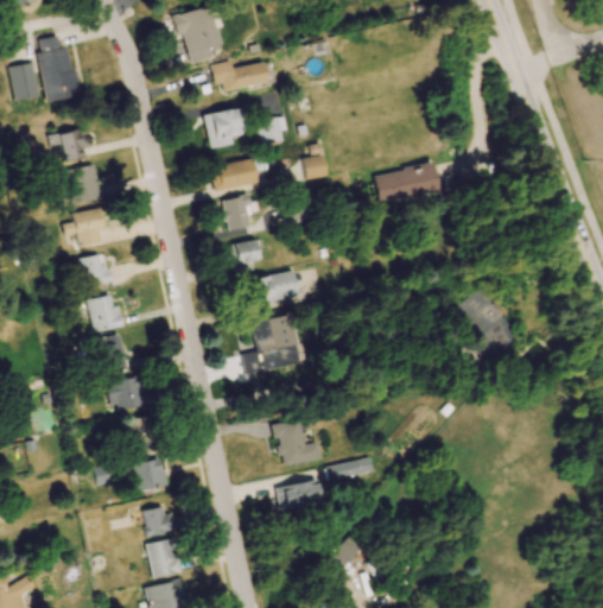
[(214,57),(211,48),(220,45),(210,6),(173,16),(179,35),(184,33),(191,63),(214,57)]
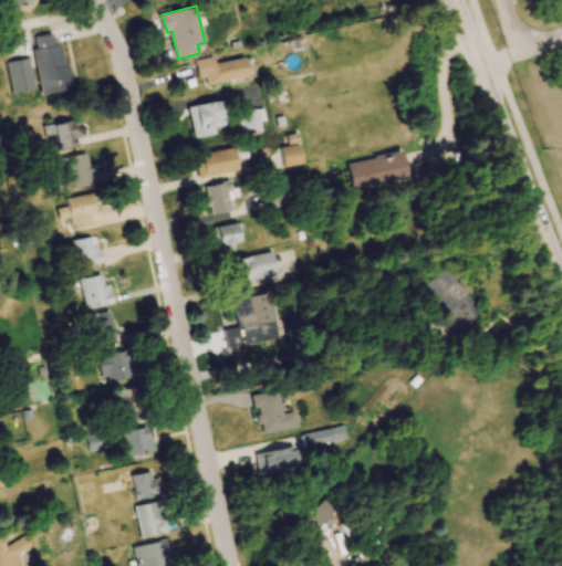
[(35,48),(44,95),(74,90),(70,65),(66,65),(62,43),(56,44),(54,33),(37,37),(39,48),(35,48)]
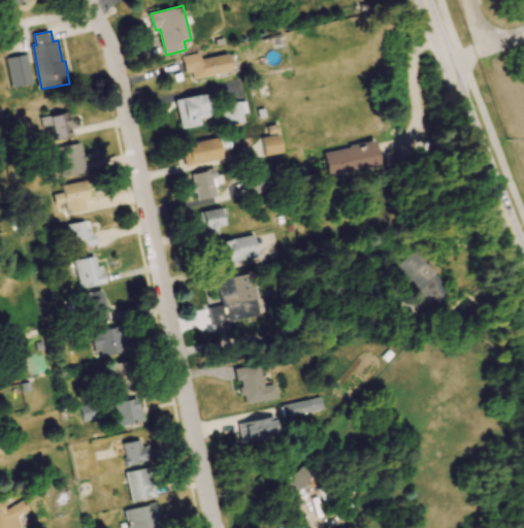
[(192,81),(234,70),(230,54),(203,60),(201,53),(186,57),(192,81)]
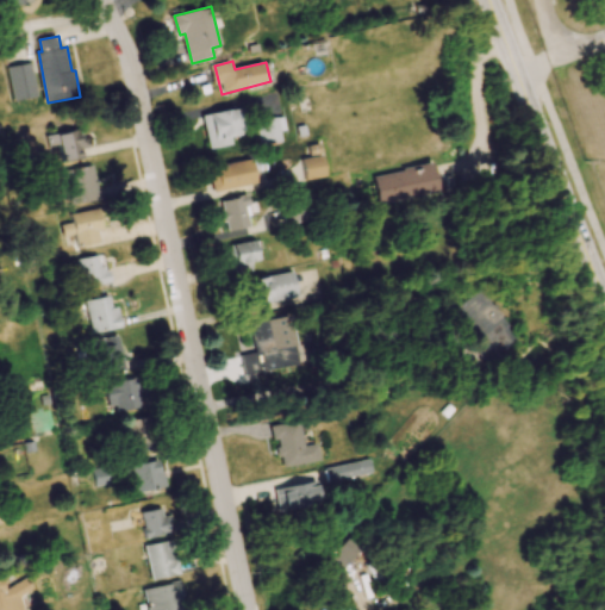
[(18,101),(41,97),(35,62),(11,67),(18,101)]
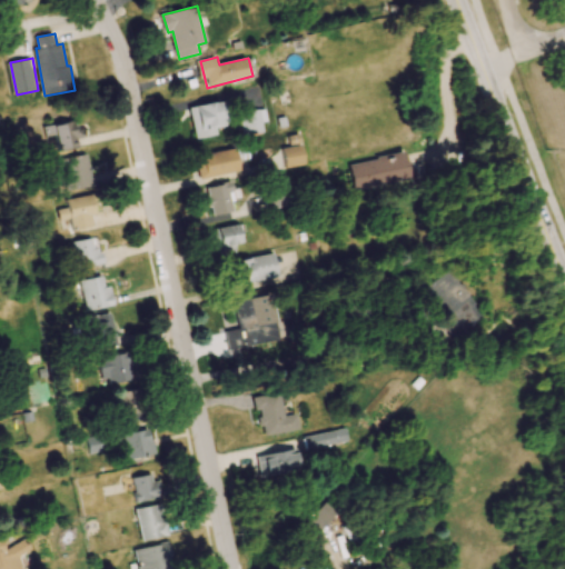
[(191,108),(198,139),(219,135),(217,128),(228,126),(222,101),(191,108)]
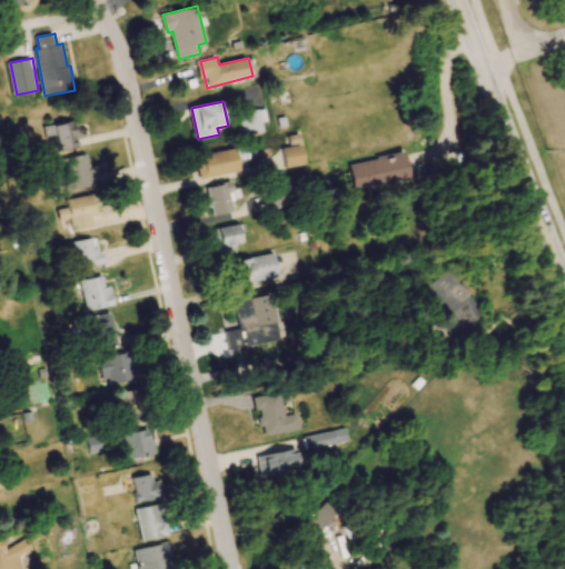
[(267,109),(241,112),(245,136),(266,132),(264,122),(269,122),(267,109)]
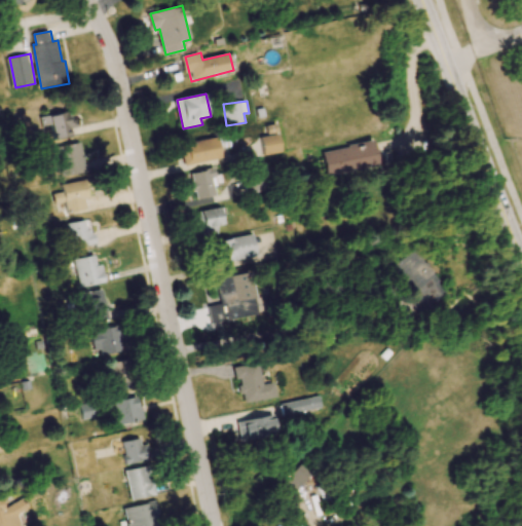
[(77,136),(73,116),(52,120),(57,140),(77,136)]
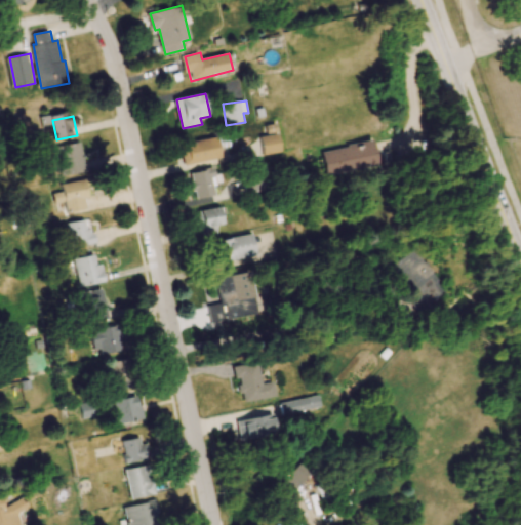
[(262,136),(266,155),(283,152),(277,124),(268,126),(270,134),(262,136)]
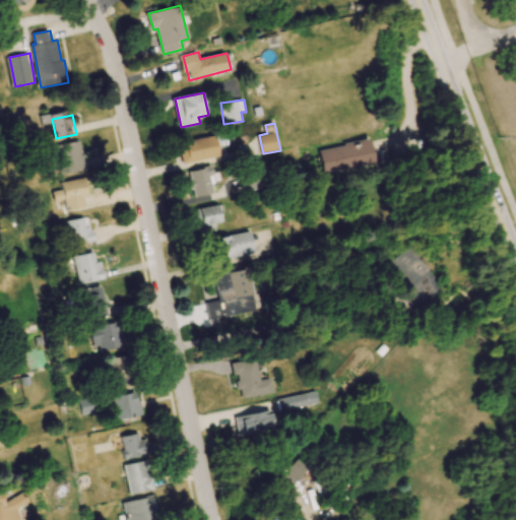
[(181,143),(186,164),(220,155),(216,135),(181,143)]
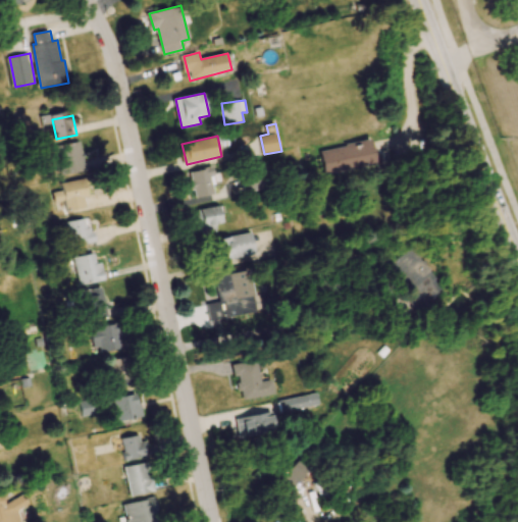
[(322,150),(327,174),(377,165),(372,140),(322,150)]
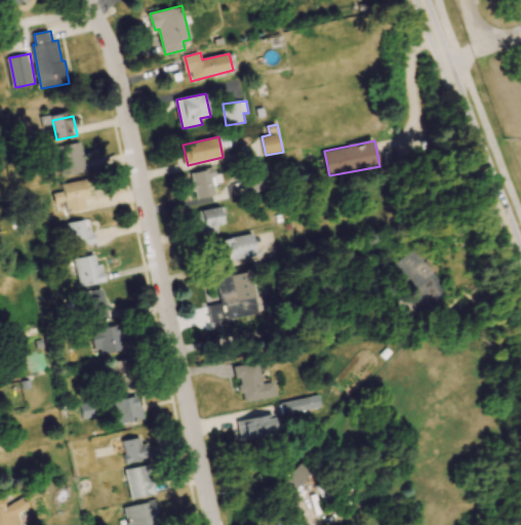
[(88,171),(81,142),(55,148),(63,177),(88,171)]
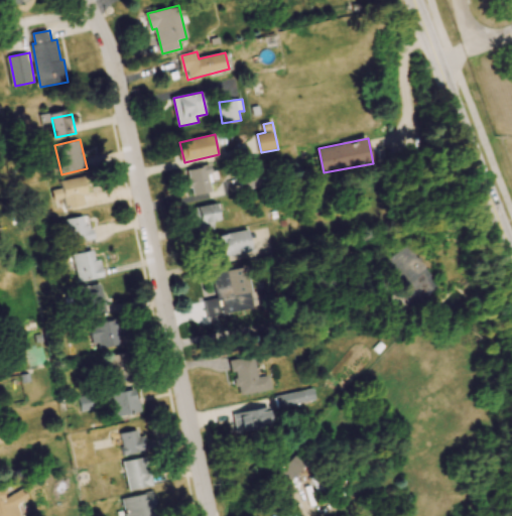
[(195,196),(214,191),(210,166),(187,169),(192,187),(194,187),(195,196)]
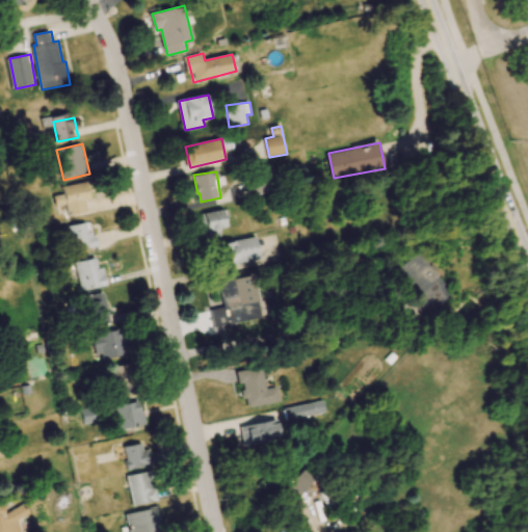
[(58,206),(69,205),(71,216),(88,212),(86,202),(91,201),(88,182),(64,186),(66,193),(56,195),(58,206)]
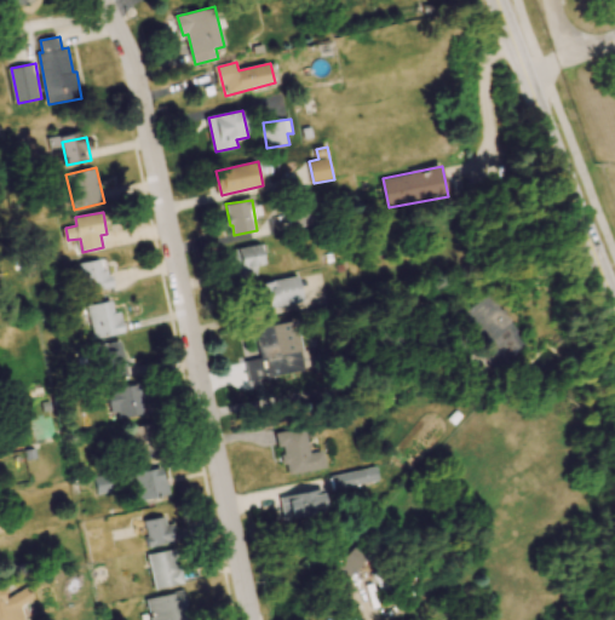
[(259,275),(258,267),(266,265),(263,245),(239,248),(242,264),(237,265),(240,279),(259,275)]
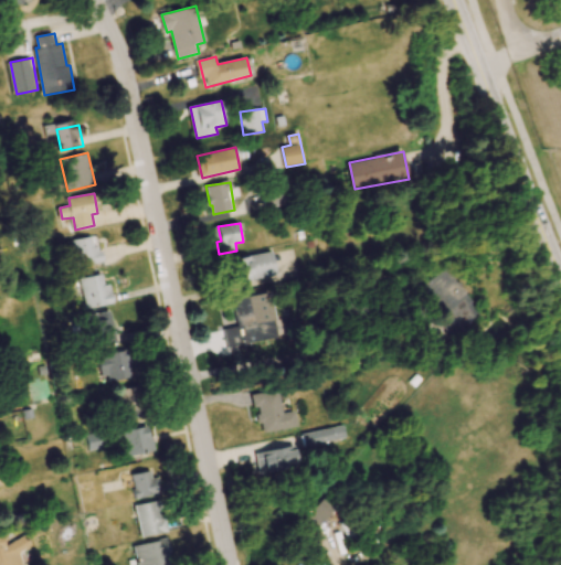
[(77,266),(105,263),(103,248),(94,248),(93,237),(74,240),(77,266)]
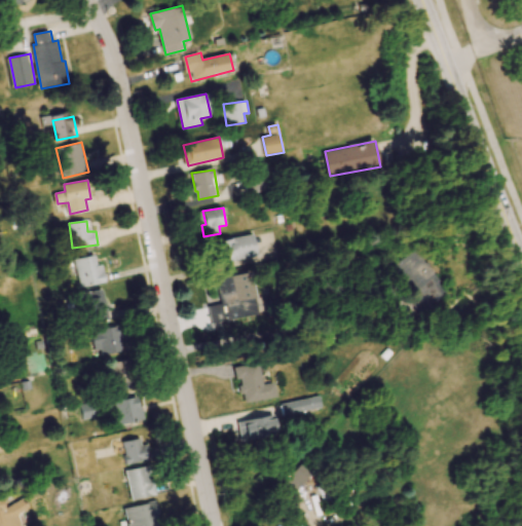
[(226,262),(259,254),(254,234),(221,241),(226,262)]
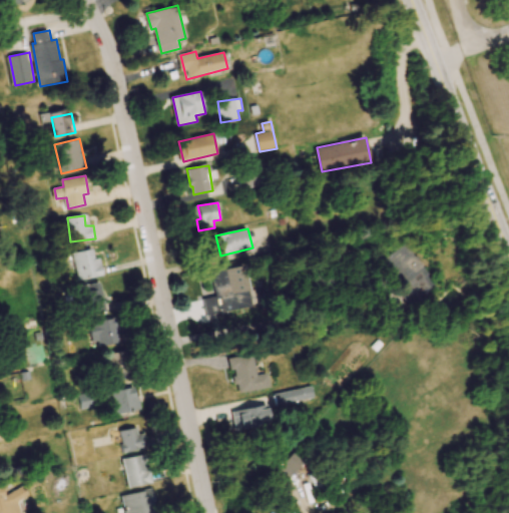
[(437,285),(403,242),(383,260),(404,286),(398,291),(411,306),(437,285)]
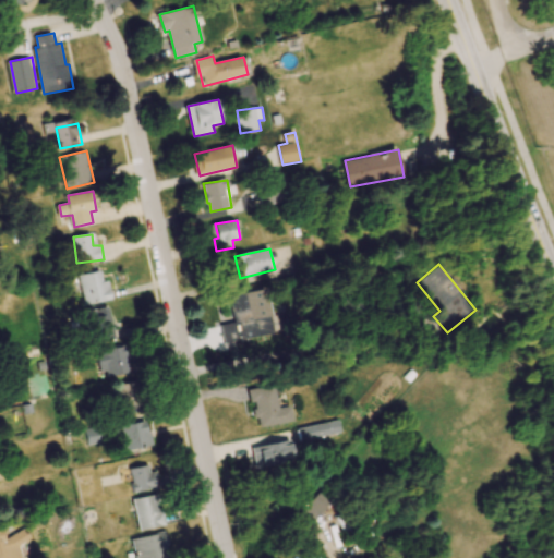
[(87,304),(112,300),(109,280),(104,281),(101,270),(81,275),(87,304)]
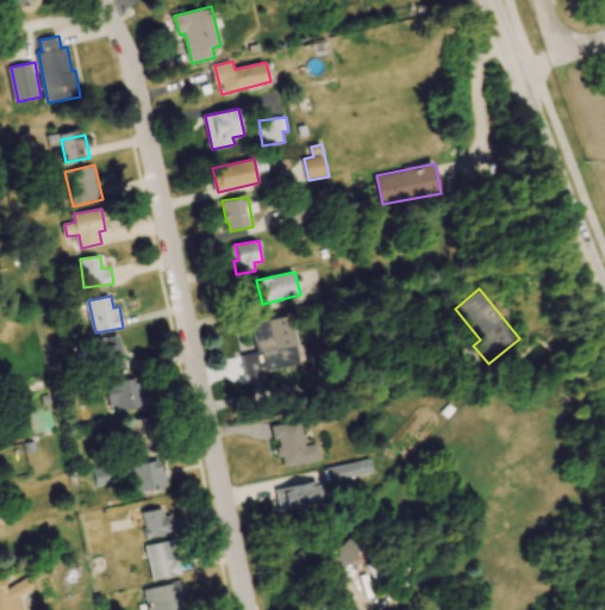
[(257,353),(244,355),(247,374),(300,366),(292,317),(253,323),(257,353)]
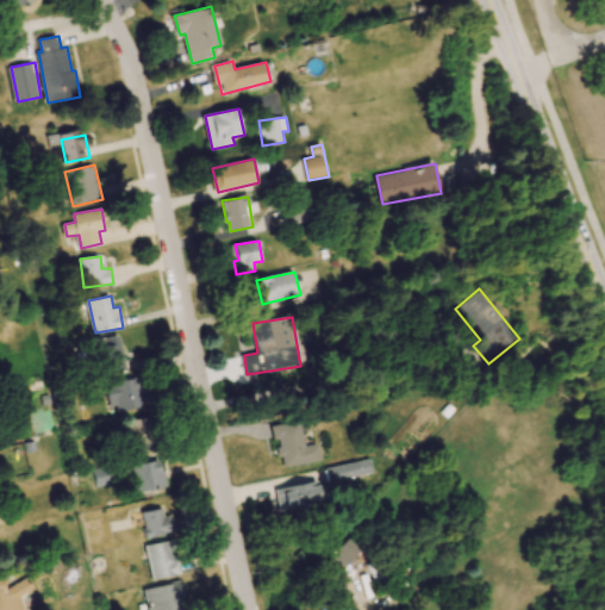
[(104,374),(126,372),(122,336),(99,338),(104,374)]
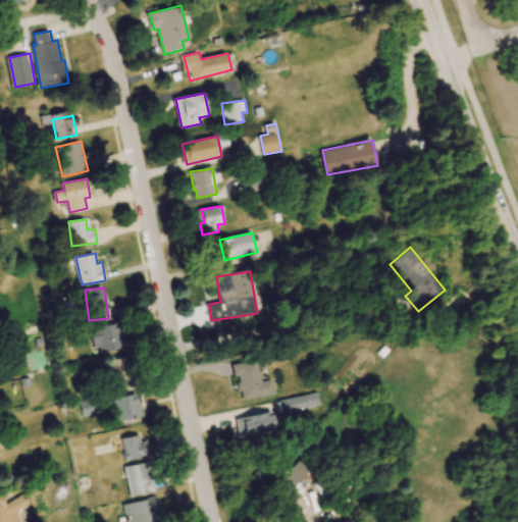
[(97,353),(123,350),(120,325),(94,328),(97,353)]
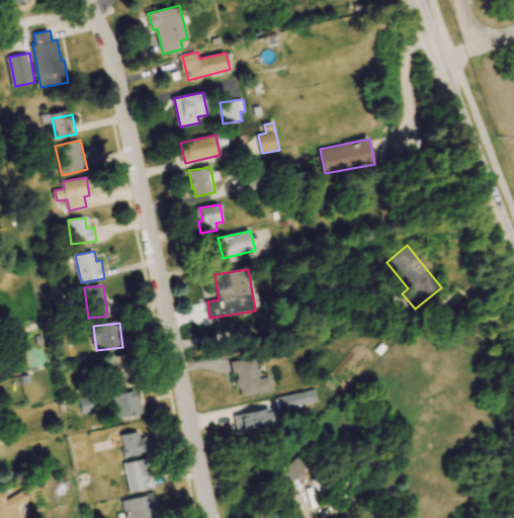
[(132,356),(108,358),(110,380),(134,378),(132,356)]
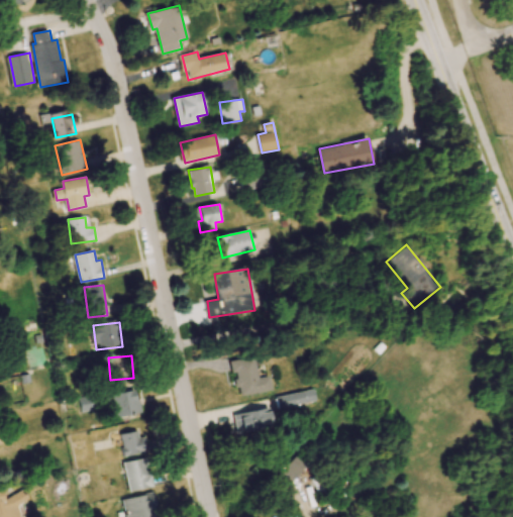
[(273,391),(271,376),(260,378),(255,356),(231,360),(233,373),(236,373),(240,396),(273,391)]
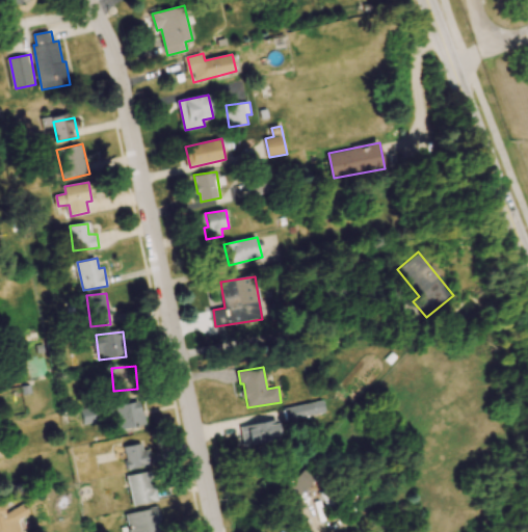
[(144,427),(142,400),(119,401),(120,428),(144,427)]
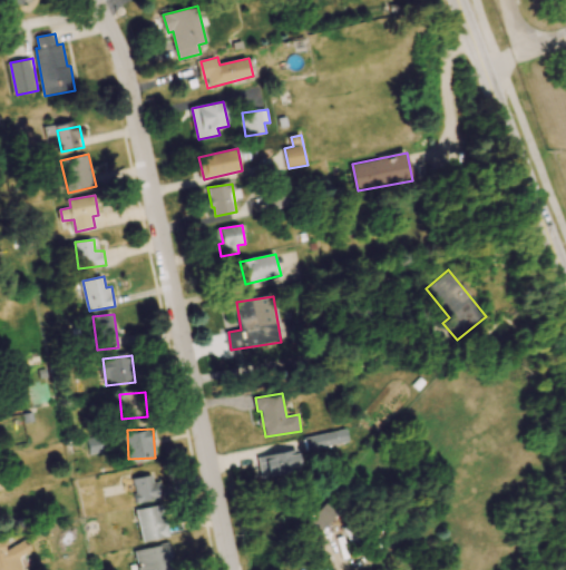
[(351,441),(348,429),(305,439),(309,451),(351,441)]
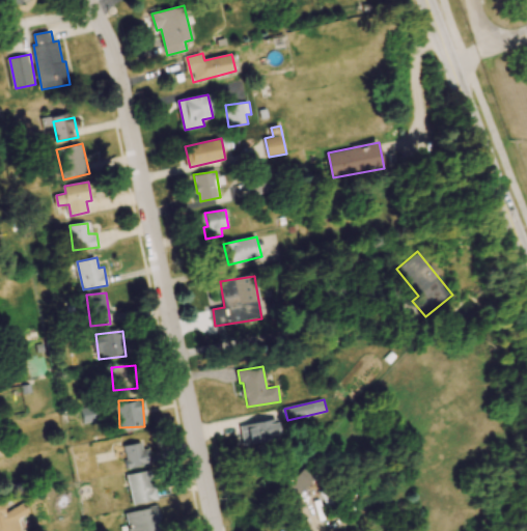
[(282,436),(278,420),(242,428),(247,449),(268,445),(266,439),(282,436)]
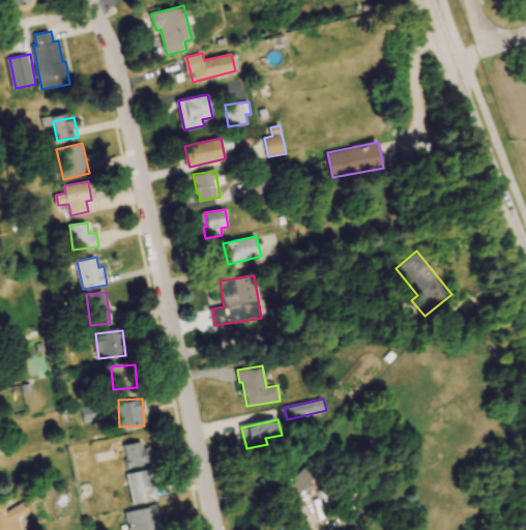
[(129,469),(151,464),(145,440),(123,445),(129,469)]
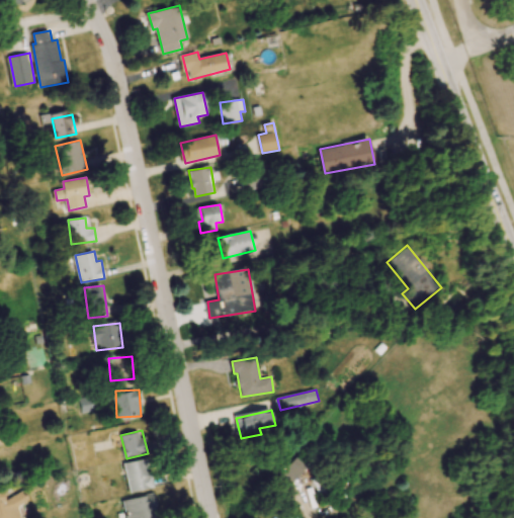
[(154,488),(148,458),(125,463),(132,492),(154,488)]
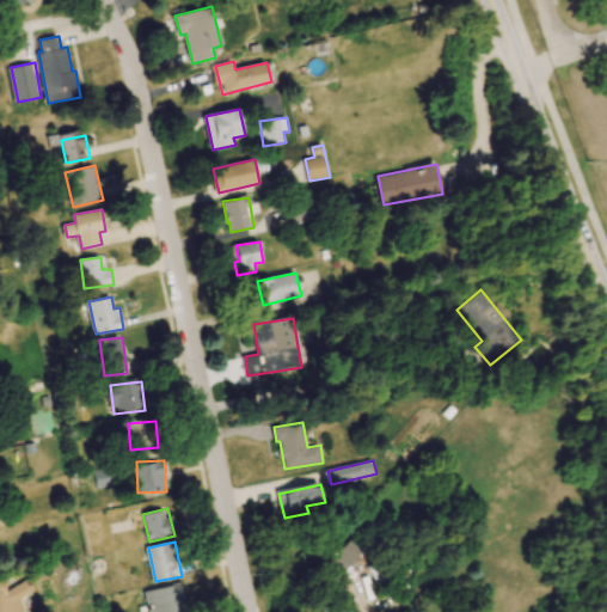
[(327,564),(342,577),(362,554),(349,542),(327,564)]
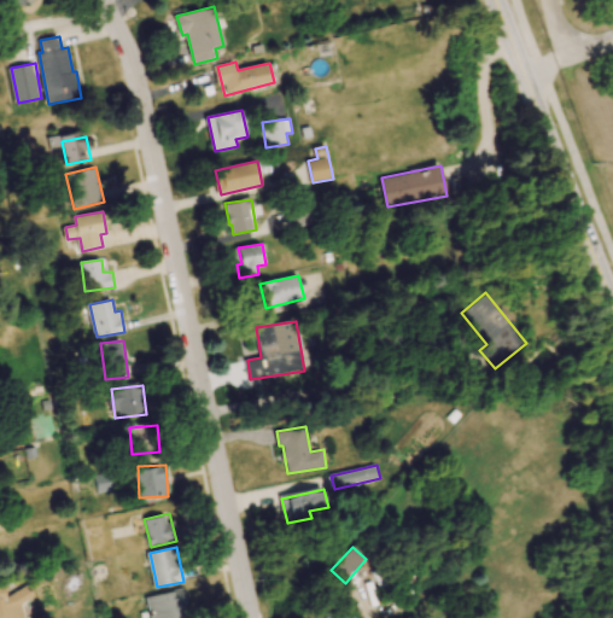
[(0,586),(0,617),(25,617),(23,601),(35,599),(34,588),(7,593),(6,586),(0,586)]
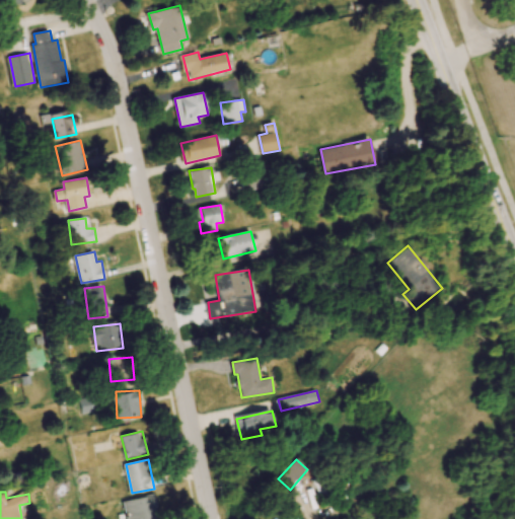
[(160,518),(155,495),(124,502),(128,518),(160,518)]
